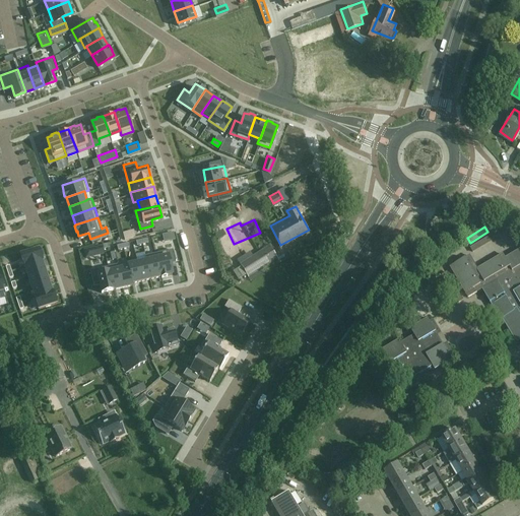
[(84,248),(86,257),(104,253),(102,244),(84,248)]
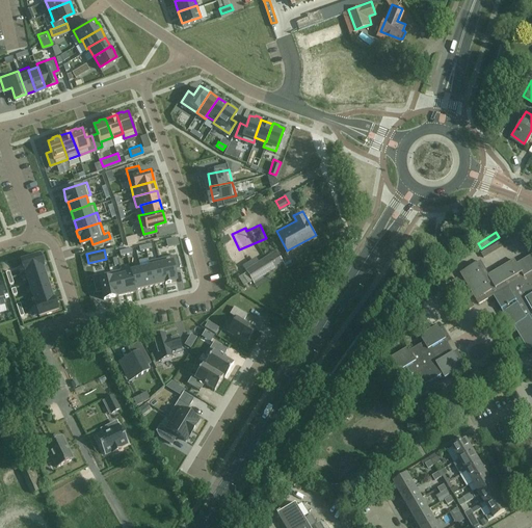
[(478,300),(494,291),(512,323),(514,321),(529,345),(531,343),(531,249),(516,260),(514,256),(488,270),(480,258),(460,269),(478,300)]
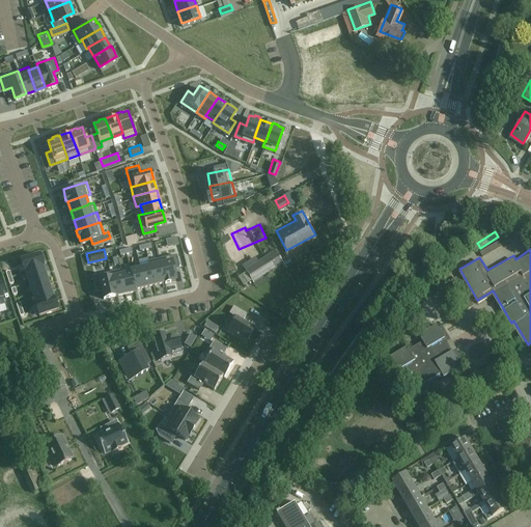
[(28,255),(21,257),(25,269),(43,262),(39,251),(33,253),(33,252),(28,253),(28,255)]
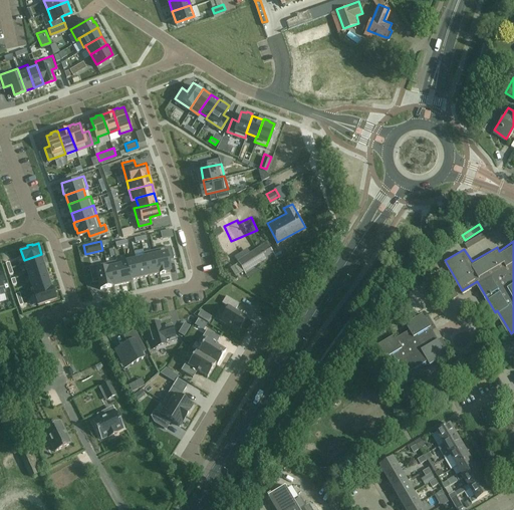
[(171,243),(153,247),(159,271),(160,270),(160,271),(165,270),(165,269),(170,268),(168,257),(174,256),(171,243)]
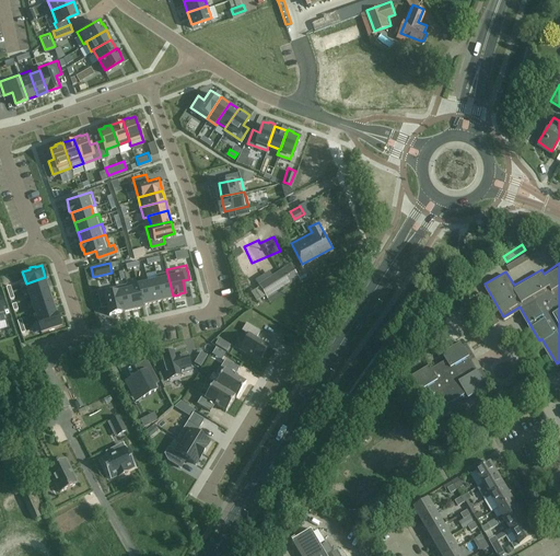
[(294,266),(260,285),(268,294),(300,276),(294,266)]
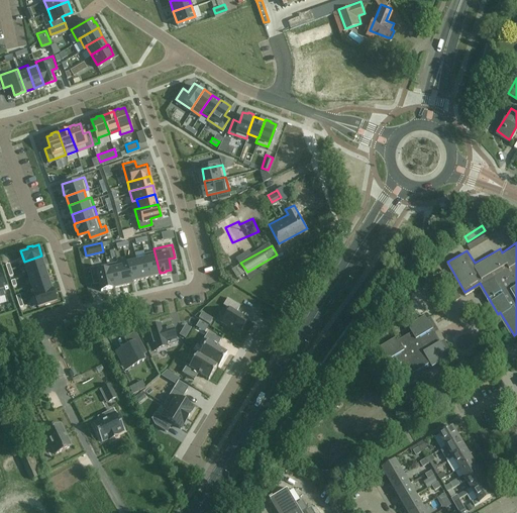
[(153,248),(143,251),(144,253),(145,253),(149,275),(160,273),(153,248)]
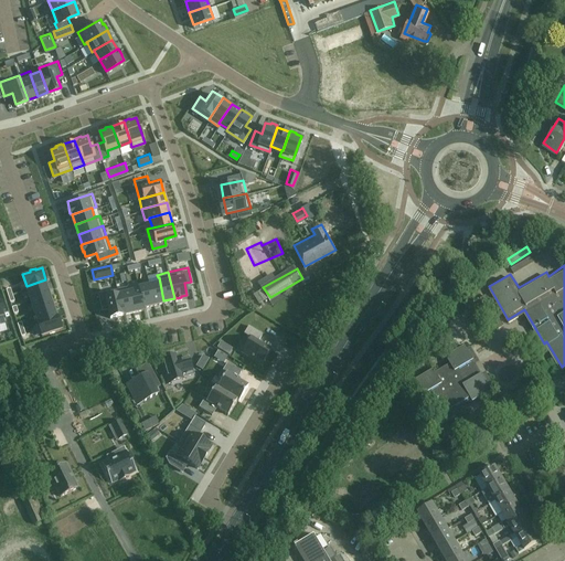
[(158,277),(148,279),(148,283),(149,282),(153,303),(163,300),(159,277),(158,277)]
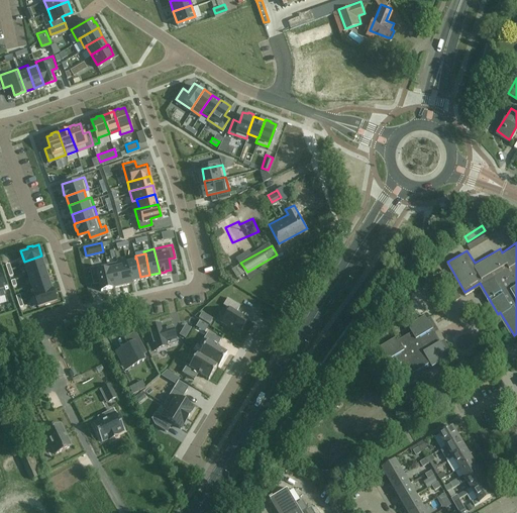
[(41,255),(24,262),(27,273),(44,267),(41,257),(41,255)]
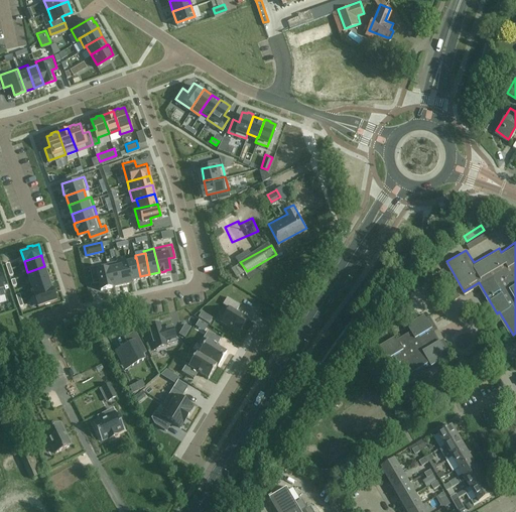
[(135,258),(126,260),(126,262),(127,262),(131,278),(140,276),(136,257),(135,258)]
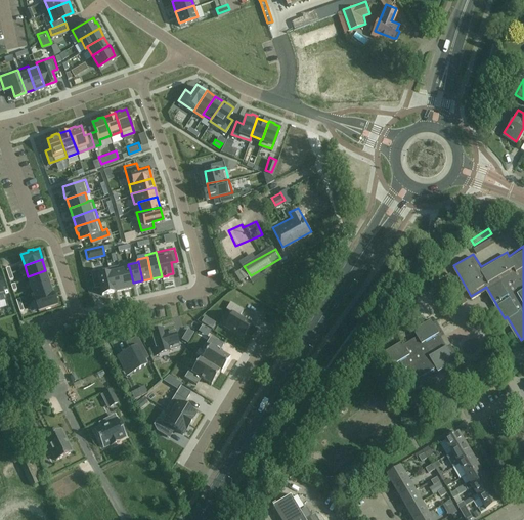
[(119,263),(108,265),(114,289),(124,287),(119,268),(120,268),(119,263)]
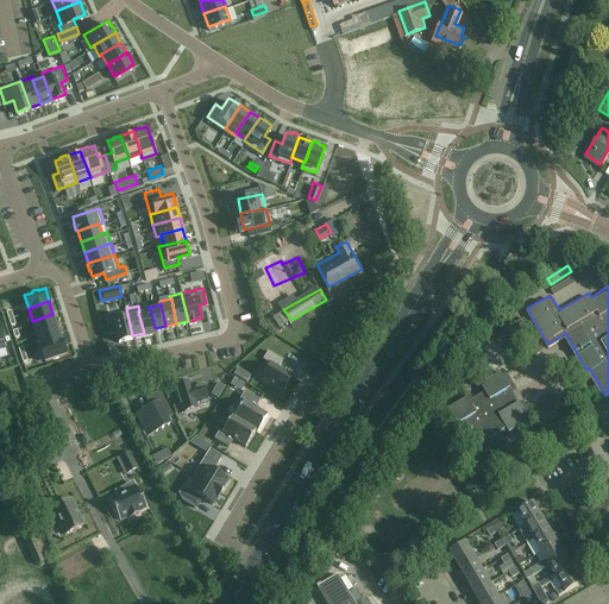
[(126,308),(105,313),(108,328),(115,327),(119,339),(132,335),(126,308)]
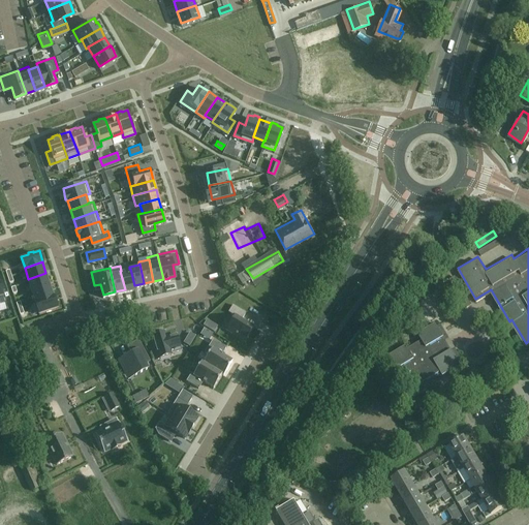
[(121,271),(120,271),(125,289),(134,287),(134,285),(130,269),(129,269),(121,271)]
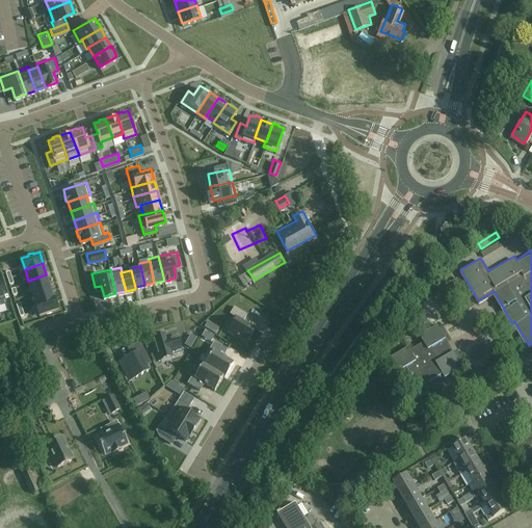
[(46,274),(28,281),(31,291),(49,285),(46,274)]
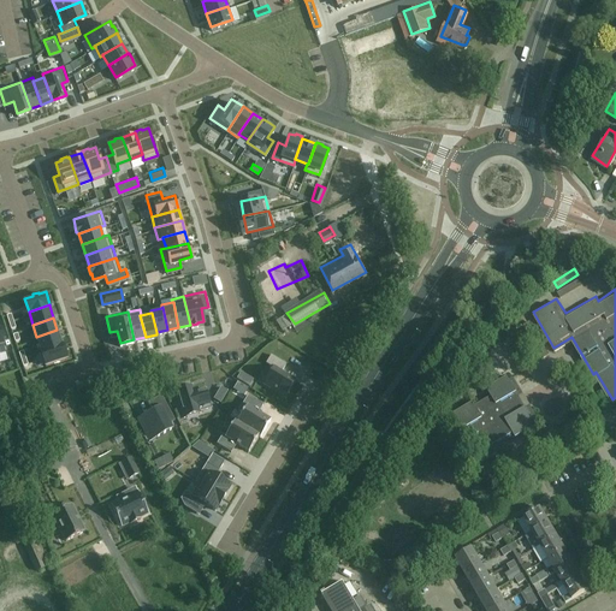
[(57,330),(36,337),(41,349),(61,342),(57,330)]
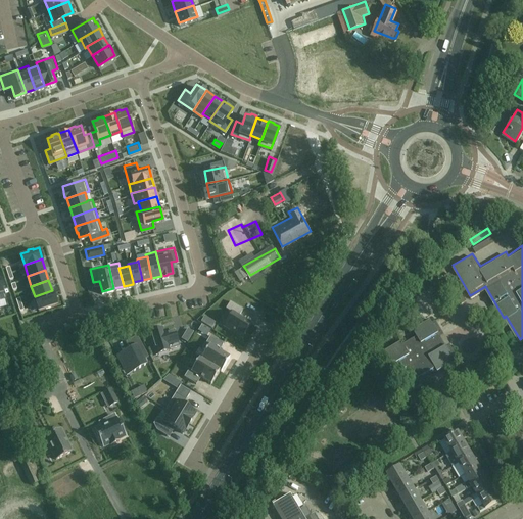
[(52,290),(35,296),(39,308),(56,302),(52,290)]
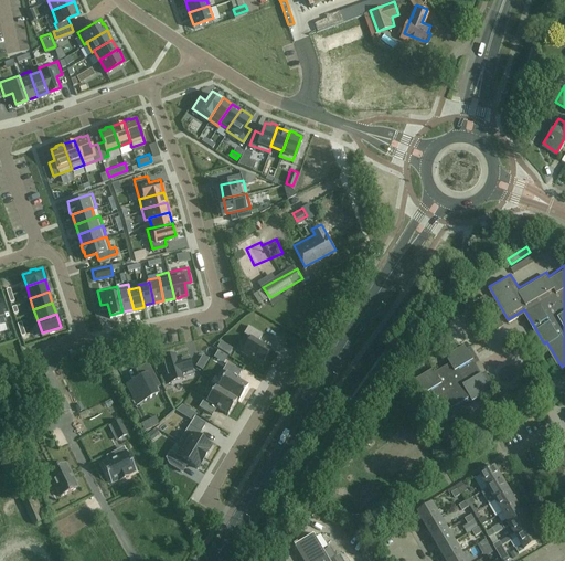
[(251,334),(242,349),(252,355),(253,355),(262,360),(270,346),(258,338),(263,330),(248,321),(244,329),(251,334)]
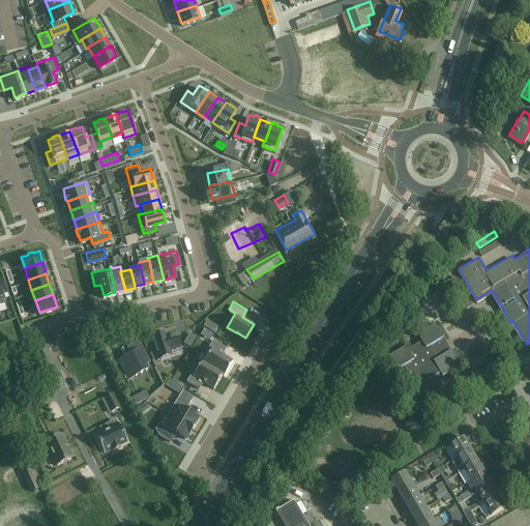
[(462,356),(441,322),(438,324),(436,320),(418,331),(422,338),(409,346),(407,343),(388,353),(398,368),(401,366),(409,378),(405,380),(413,395),(428,386),(423,379),(441,369),(443,373),(461,362),(459,358),(462,356)]
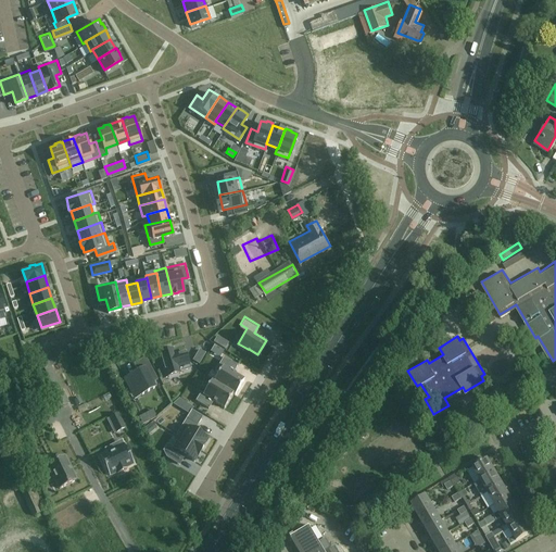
[(201,345),(193,358),(199,361),(206,348),(201,345)]
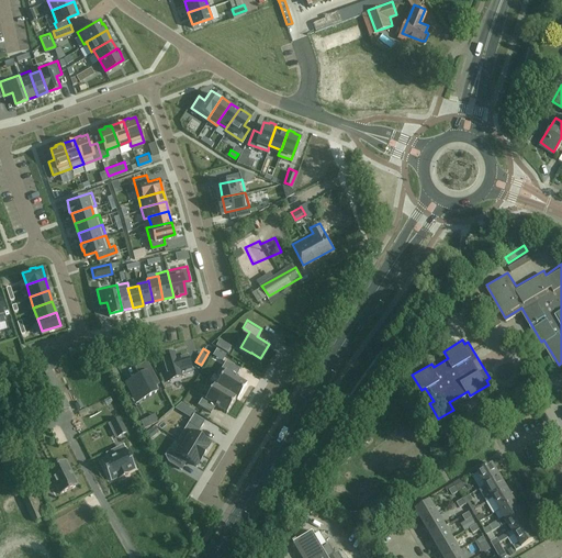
[(175,349),(160,354),(168,378),(182,374),(182,372),(192,369),(188,352),(179,355),(180,356),(177,356),(175,349)]
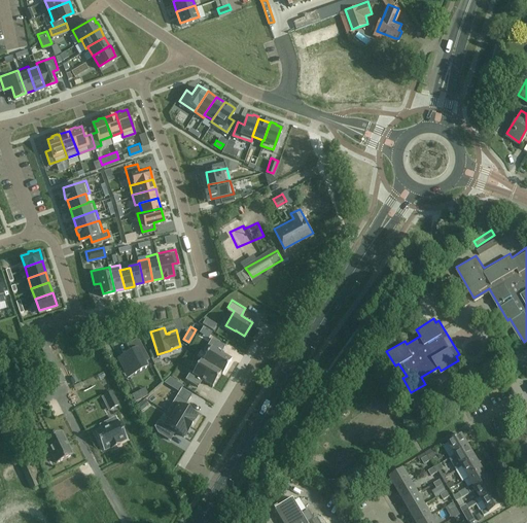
[(466,332),(458,334),(460,344),(468,341),(466,332)]
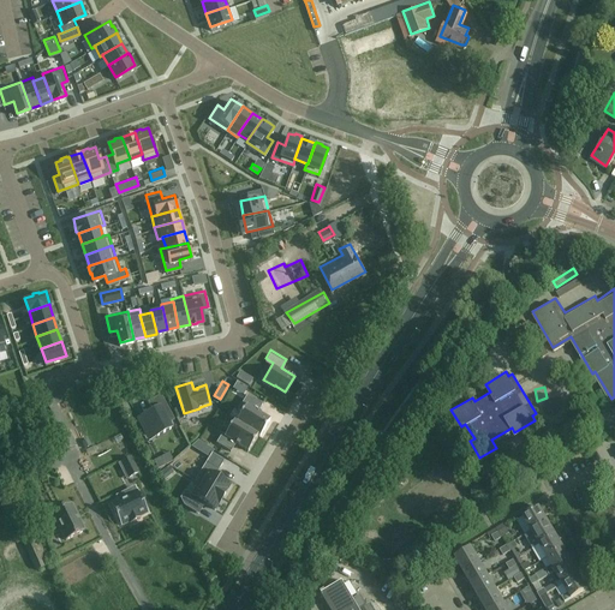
[(237,417),(237,418),(258,431),(257,431),(260,432),(270,416),(257,408),(263,400),(248,390),(238,406),(242,408),(237,417)]
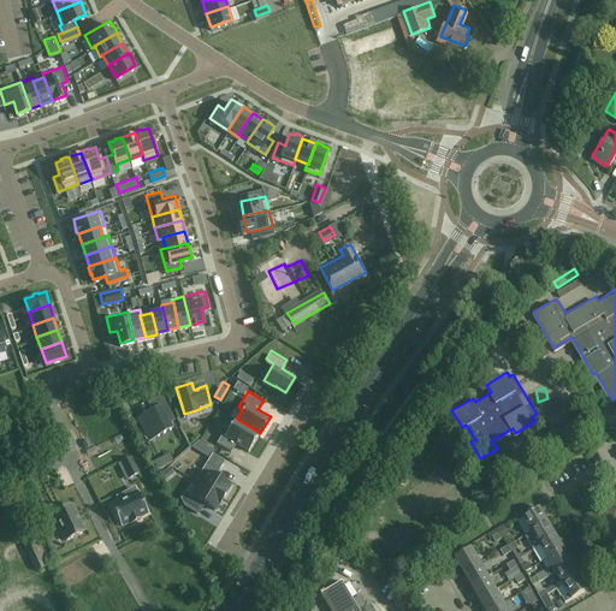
[(153,408),(138,415),(147,432),(155,427),(158,433),(171,426),(169,420),(175,417),(163,393),(160,395),(159,392),(148,398),(153,408)]
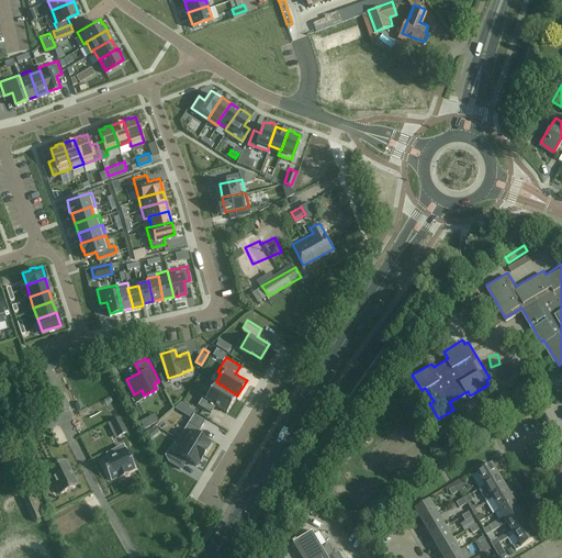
[(48,364),(35,371),(55,412),(69,405),(48,364)]
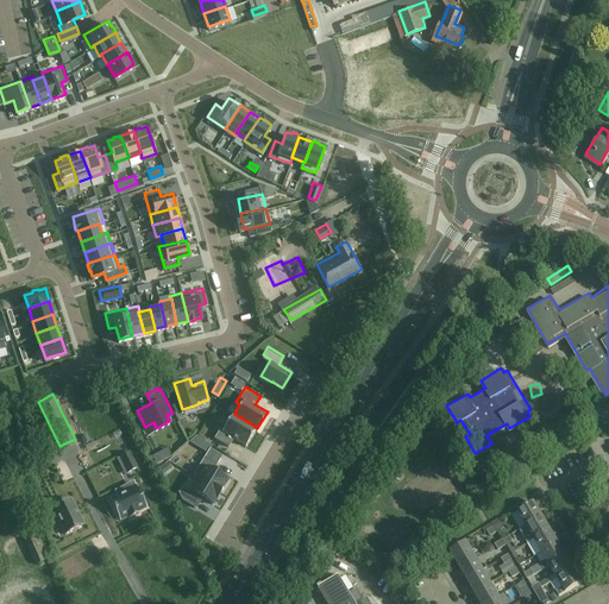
[(219,426),(214,435),(228,444),(233,435),(245,442),(255,427),(256,427),(234,414),(234,413),(232,411),(223,428),(219,426)]
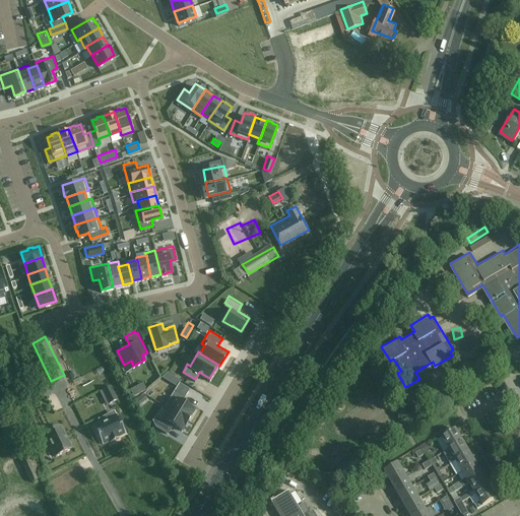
[(137,382),(131,385),(130,386),(134,392),(140,389),(137,382)]
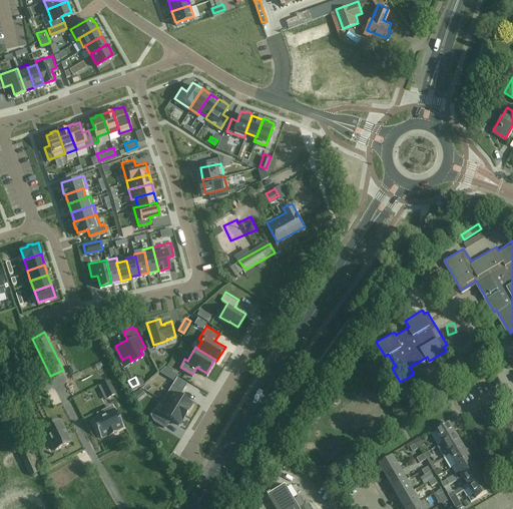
[(111,378),(101,382),(108,395),(117,390),(111,378)]
